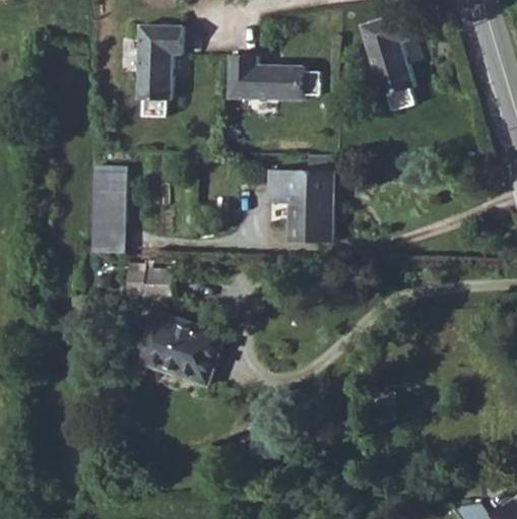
[(402,13),(362,25),(384,96),(388,95),(393,112),(416,104),(410,88),(415,86),(402,43),(411,40),(402,13)]
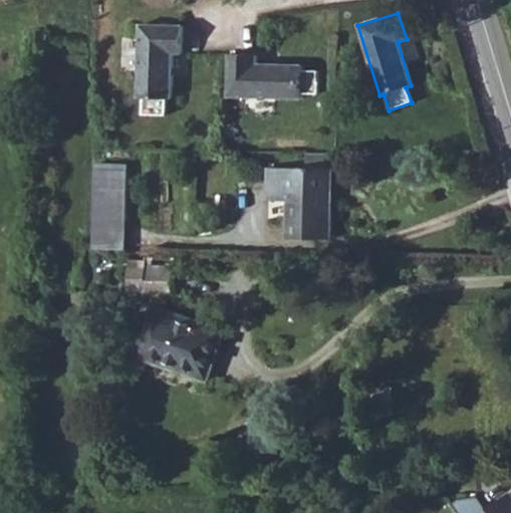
[(182,26),(139,25),(138,98),(143,98),(142,115),(165,115),(166,99),(171,99),(172,53),(181,53),(182,26)]
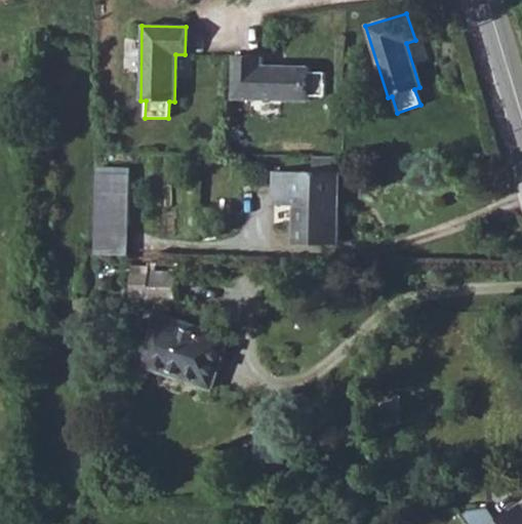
[(263,57),(234,56),(233,99),(308,102),(308,96),(324,96),(325,73),(308,73),(309,68),(262,67),(263,57)]
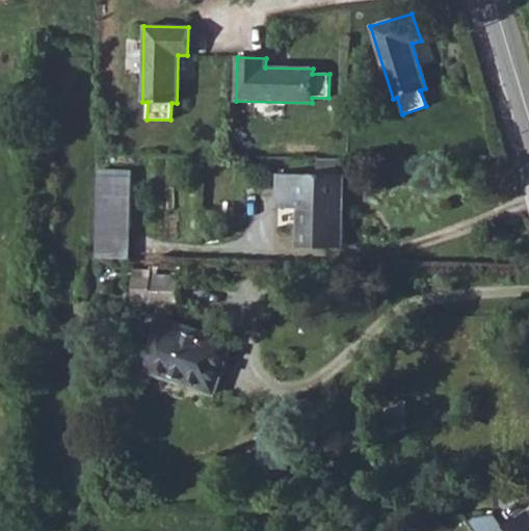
[(131,156),(95,155),(93,259),(129,260),(131,156)]
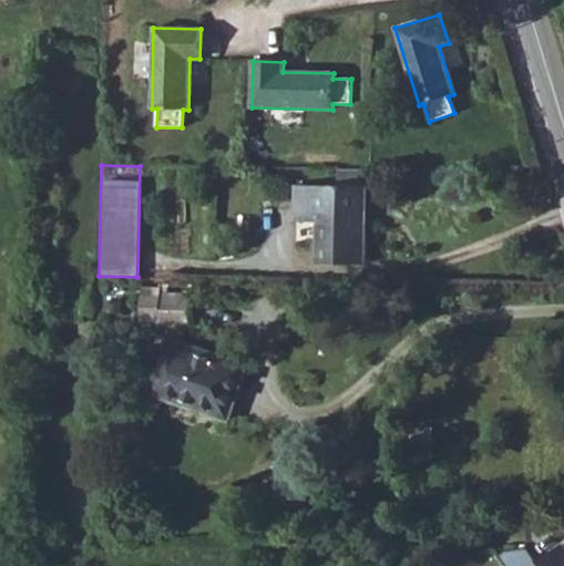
[(316,264),(363,265),(365,187),(358,187),(358,171),(336,171),(336,187),(295,185),(294,222),(317,222),(316,264)]
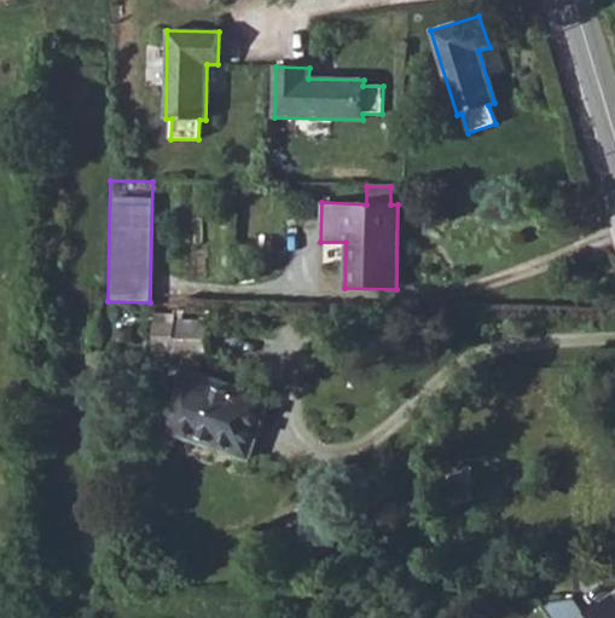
[(154,357),(204,358),(204,321),(174,321),(174,315),(154,315),(154,357)]
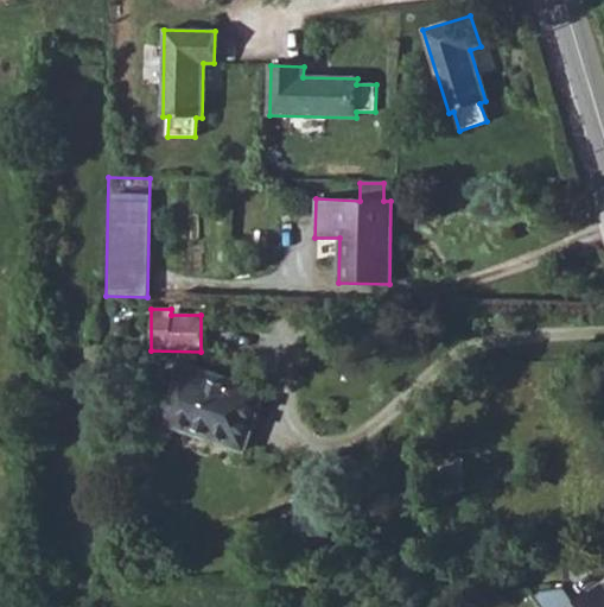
[(161,421),(241,448),(261,392),(182,365),(161,421)]
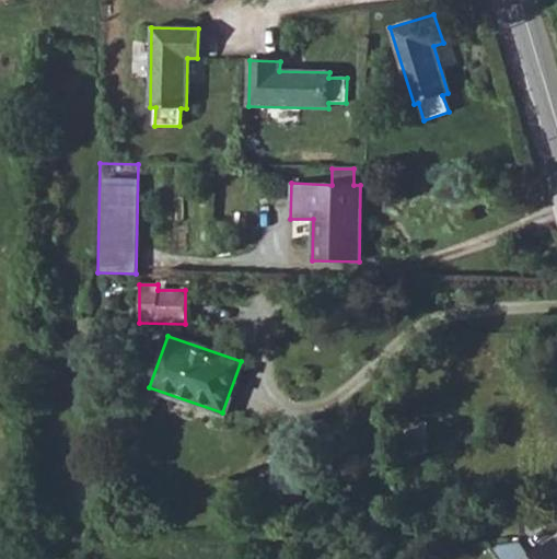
[(556,558),(556,545),(552,538),(521,558),(556,558)]
